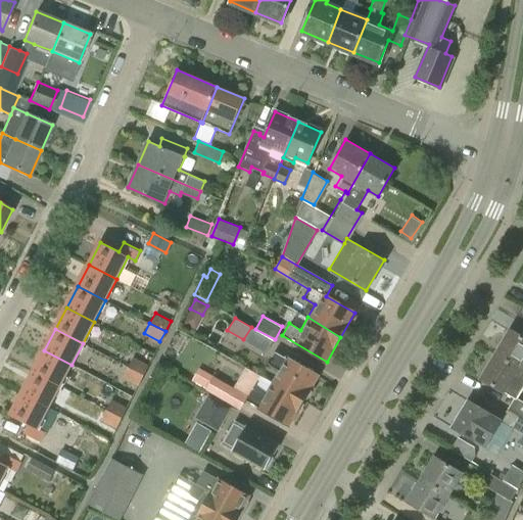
[(522,336),(509,329),(494,353),(522,369),(522,336)]
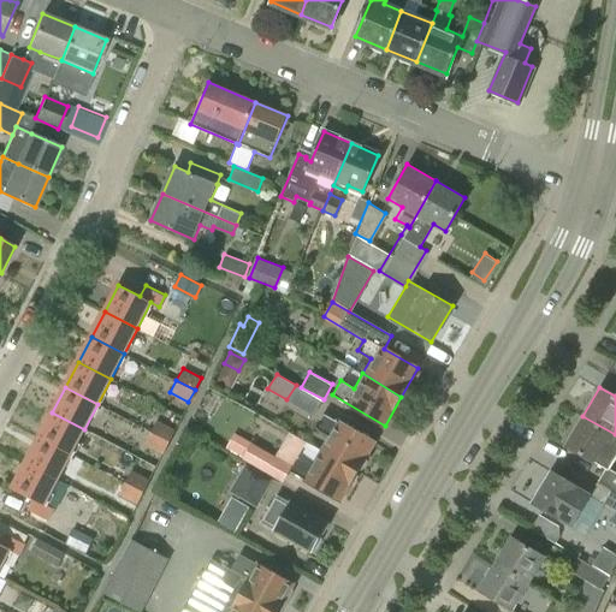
[(84,429),(52,413),(39,438),(72,453),(84,429)]
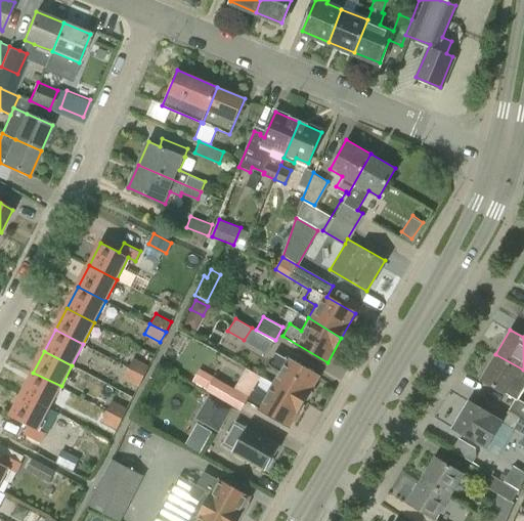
[(278,370),(271,381),(304,401),(318,377),(274,351),(267,363),(278,370)]
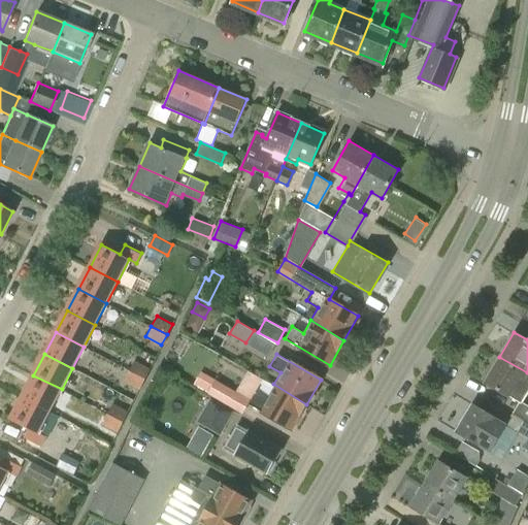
[(485,382),(520,402),(514,413),(527,421),(527,403),(522,399),(527,388),(527,372),(499,357),(485,382)]
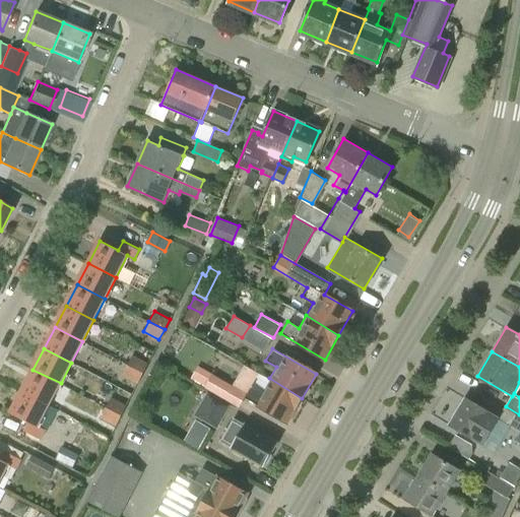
[(133,353),(127,365),(142,372),(148,362),(133,353)]
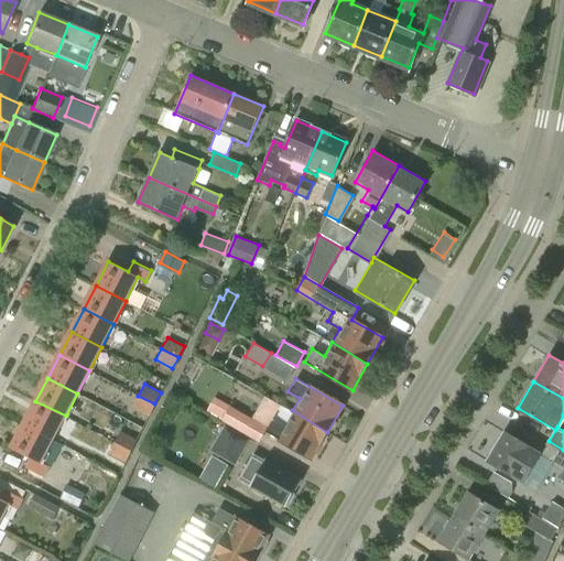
[(219,413),(226,400),(214,394),(206,407),(219,413)]
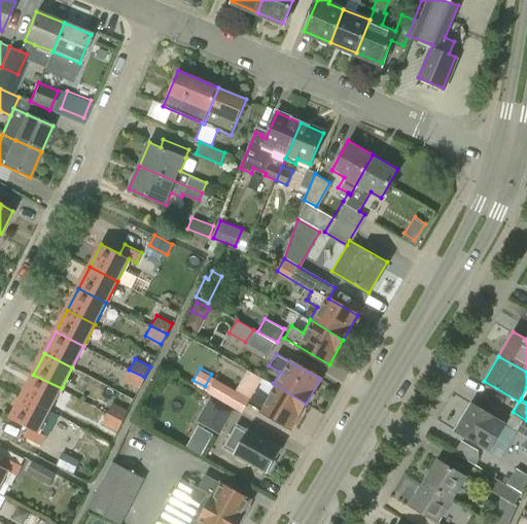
[(139,388),(144,377),(129,370),(124,380),(139,388)]
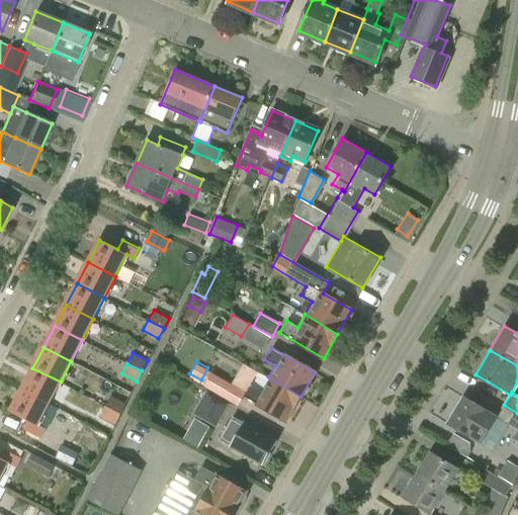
[(287,420),(300,397),(268,376),(247,365),(236,384),(211,371),(204,385),(232,402),(240,389),(246,392),(244,395),(259,403),(287,420)]
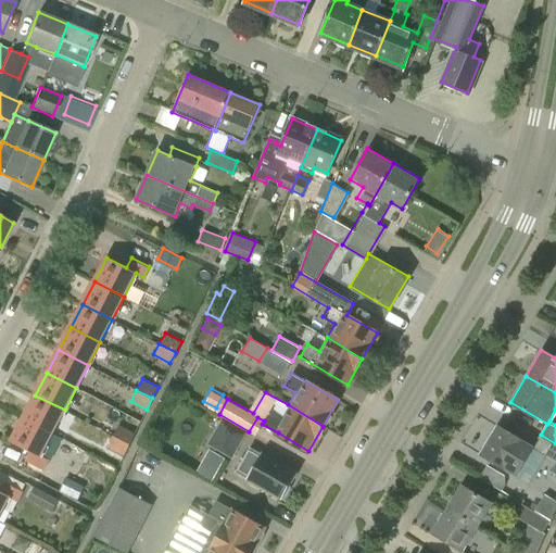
[(65,410),(35,396),(24,417),(53,434),(60,420),(62,422),(63,420),(67,423),(72,414),(65,410)]
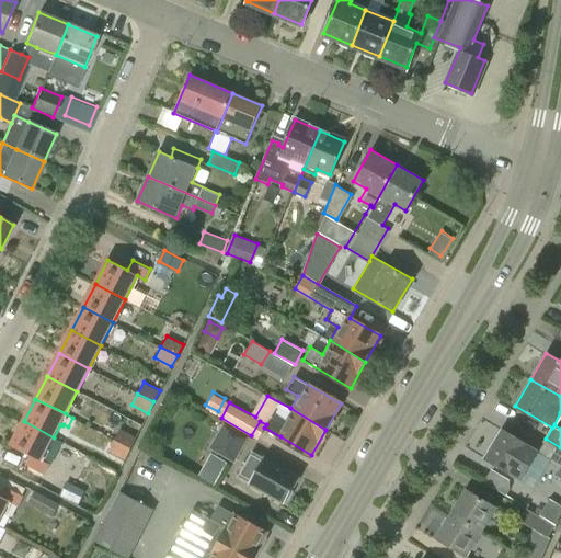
[(49,463),(42,458),(54,437),(24,421),(11,445),(31,455),(26,464),(44,474),(49,463)]
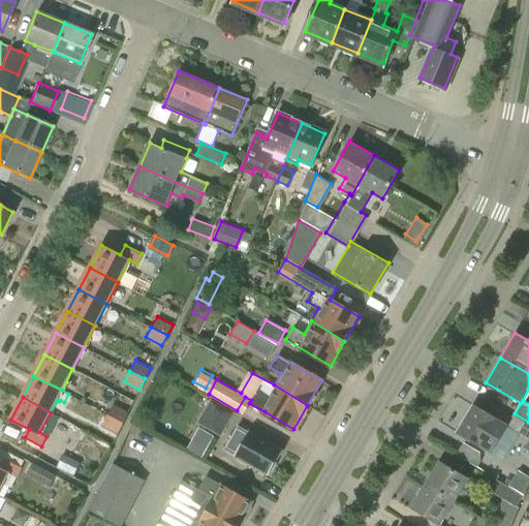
[(234,410),(212,398),(199,420),(221,432),(234,410)]
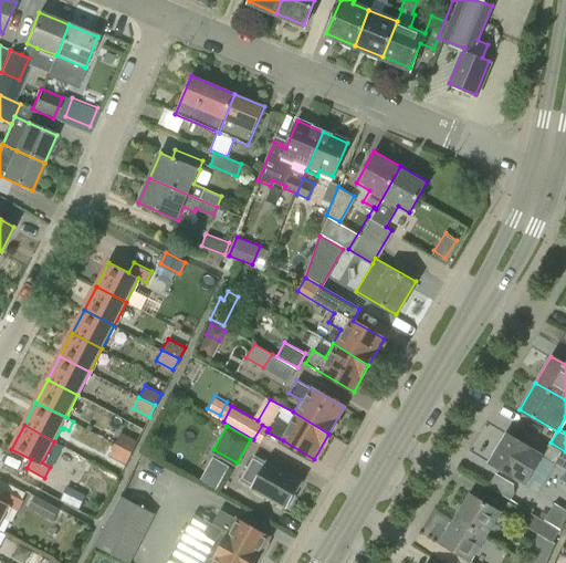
[(121,431),(115,444),(132,452),(138,440),(121,431)]
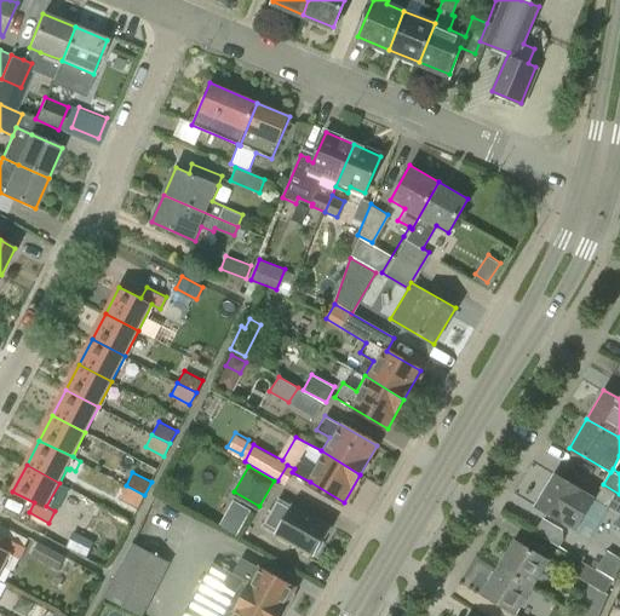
[(593,499),(581,491),(554,475),(534,506),(575,530),(593,499)]
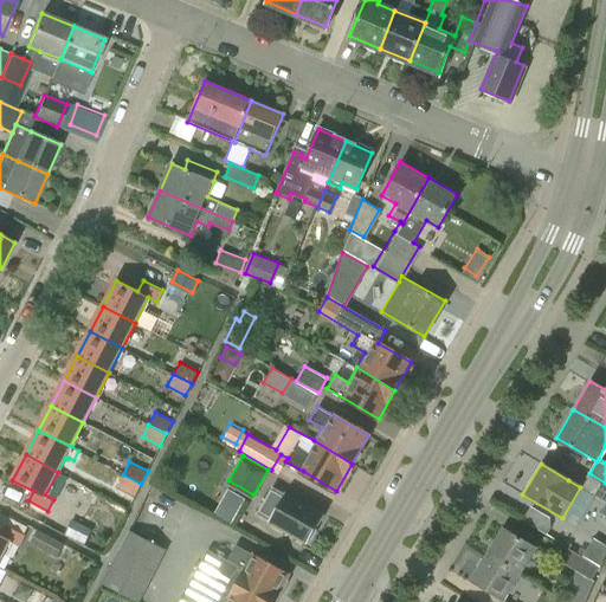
[(605,502),(605,483),(590,473),(581,487),(605,502)]
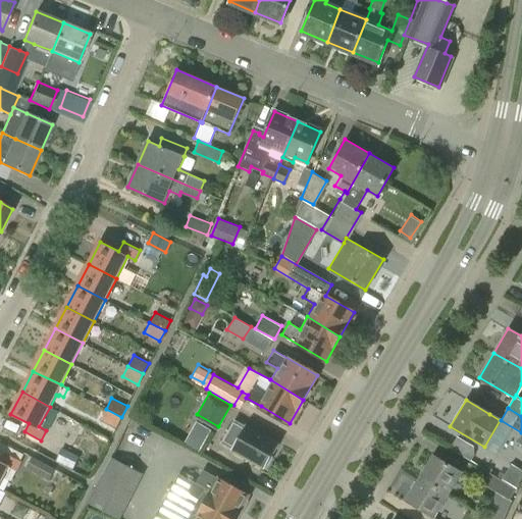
[(117,427),(121,417),(106,409),(101,420),(117,427)]
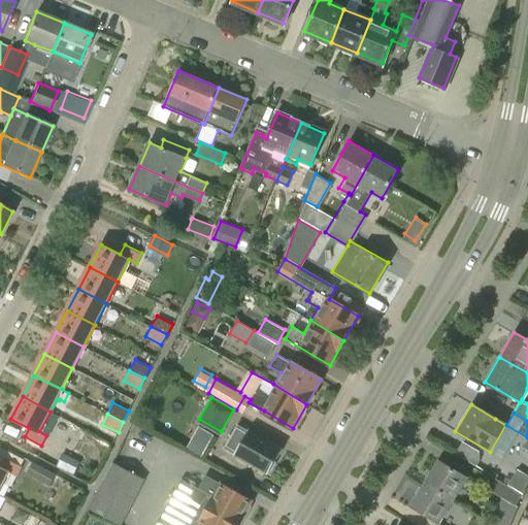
[(282,448),(251,429),(248,434),(235,427),(226,444),(238,450),(236,453),(267,471),(282,448)]
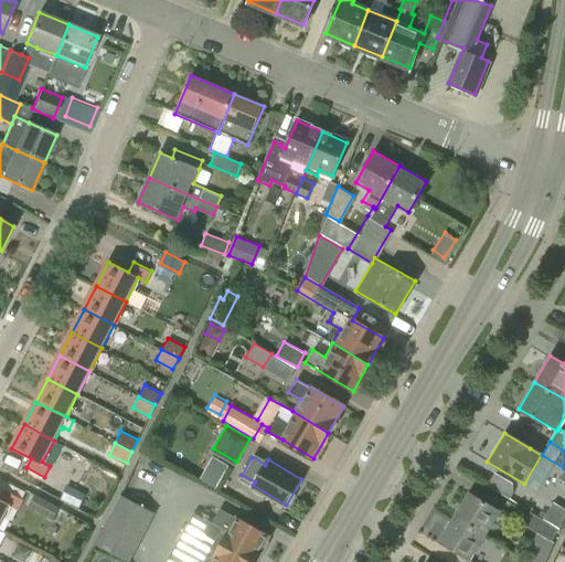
[(0,499),(0,523),(10,506),(17,510),(22,498),(6,490),(1,499),(0,499)]
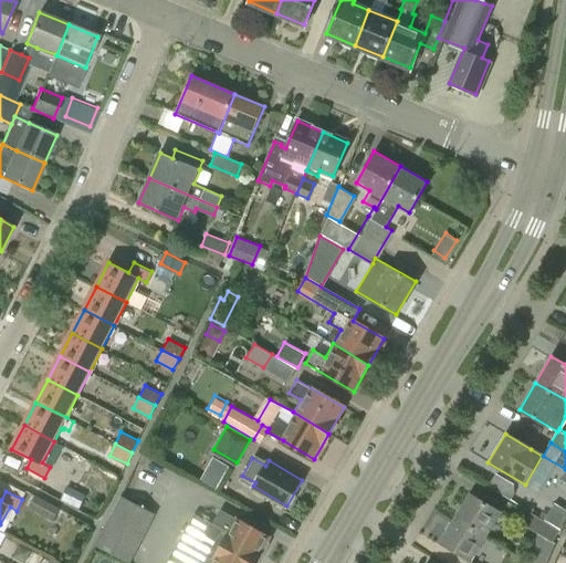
[(470,492),(454,517),(485,534),(500,510),(470,492)]
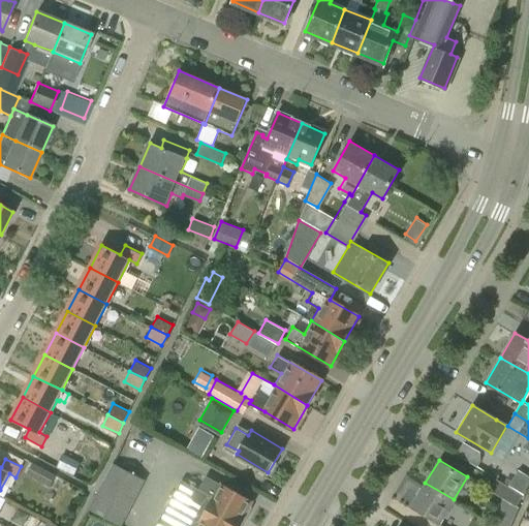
[(54,473),(32,462),(26,473),(48,485),(54,473)]
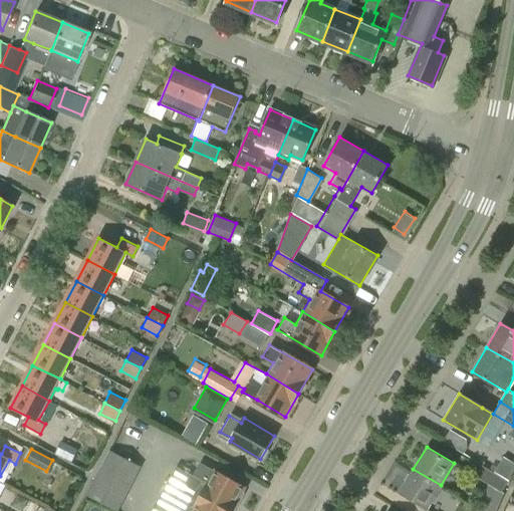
[(86,495),(117,510),(141,466),(109,450),(86,495)]
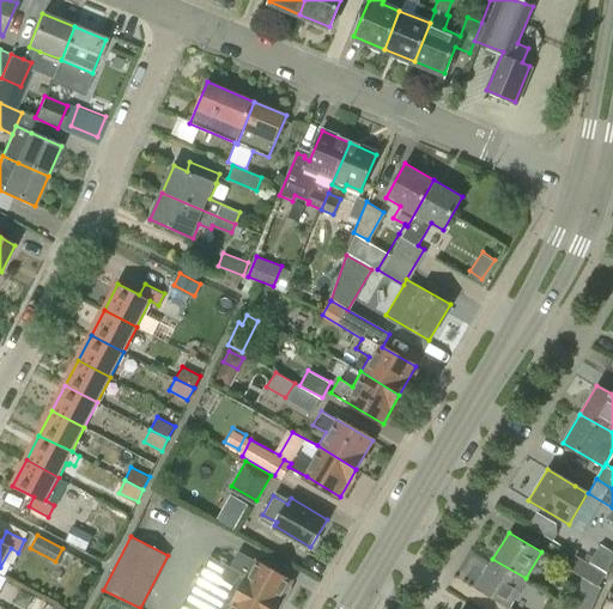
[(178,608),(181,608),(273,608),(281,596),(285,595),(289,588),(289,584),(291,579),(254,560),(246,573),(210,552),(178,608)]
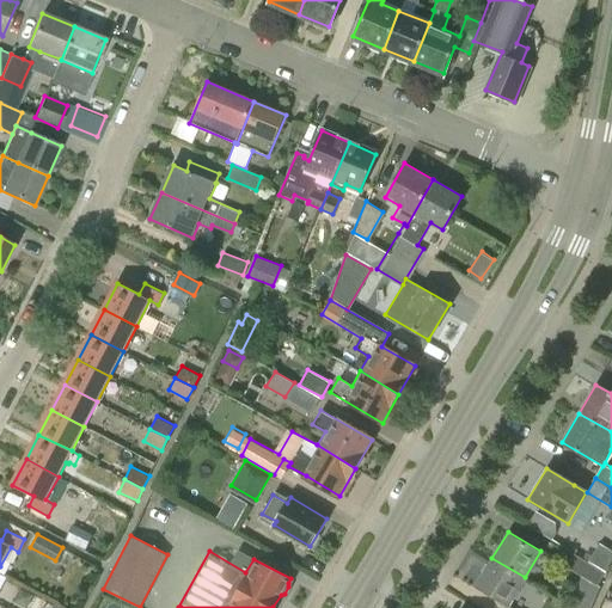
[(597,585),(605,571),(574,553),(565,567),(597,585)]
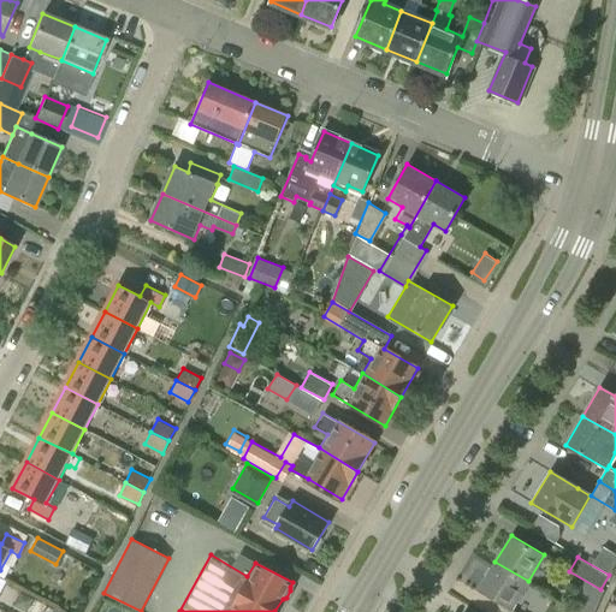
[(513,607),(528,581),(495,562),(479,587),(513,607)]
